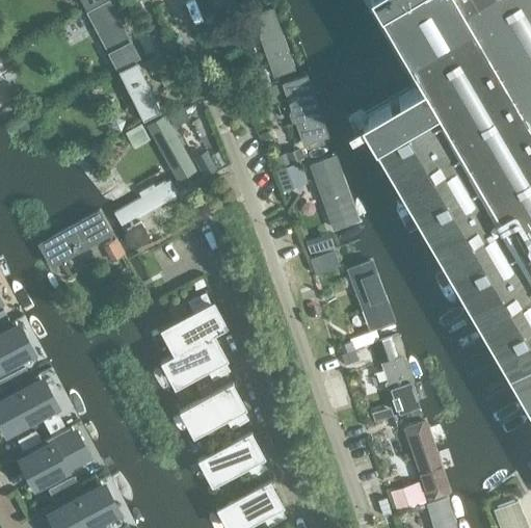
[(79,0),(85,12),(107,1),(107,0),(79,0)]
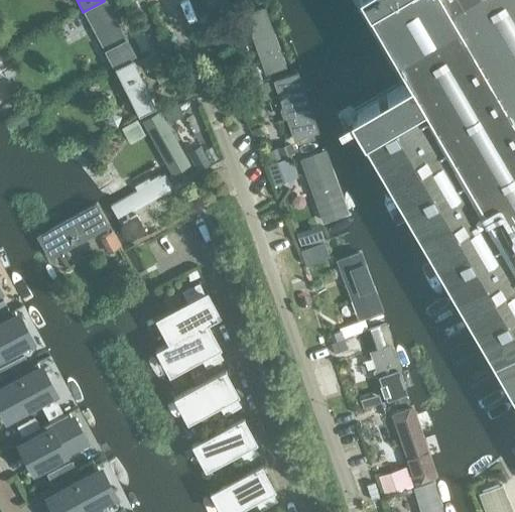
[(213,0),(202,4),(209,23),(227,17),(229,16),(223,0),(213,0)]
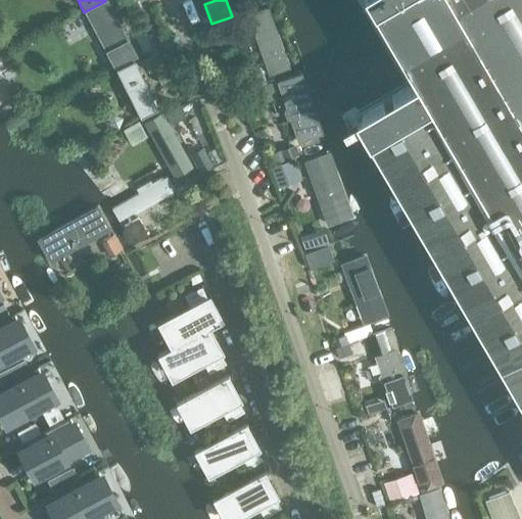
[(521,0),(446,0),(457,16),(395,53),(418,91),(357,127),(521,409),(521,0)]
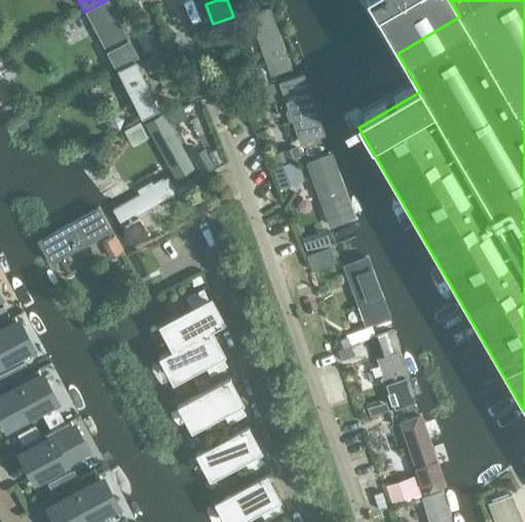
[(105,4),(85,14),(115,70),(135,59),(105,4)]
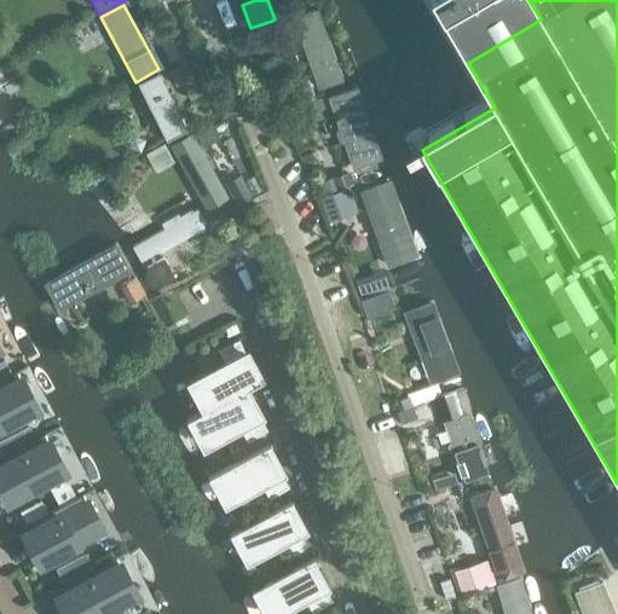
[(316,13),(293,22),(318,91),(340,84),(316,13)]
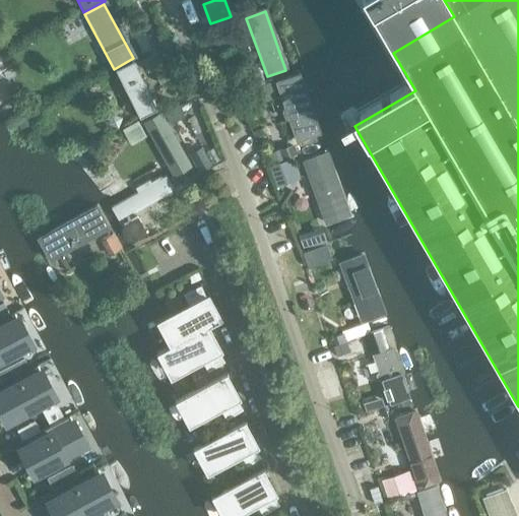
[(158,87),(171,81),(158,56),(141,64),(146,75),(152,72),(158,87)]
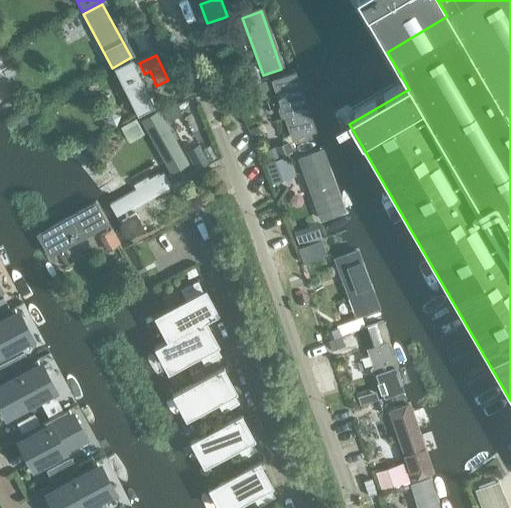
[(137,119),(154,109),(131,62),(113,71),(137,119)]
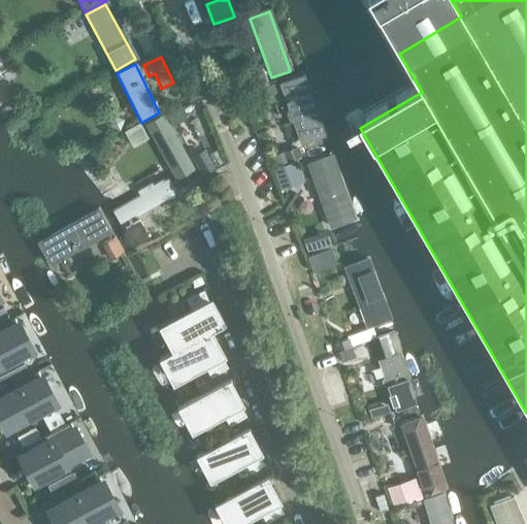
[(302,77),(278,86),(300,146),(323,138),(302,77)]
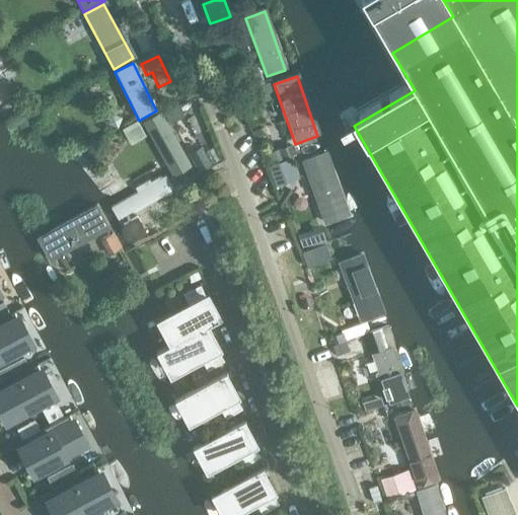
[(177,102),(162,108),(168,124),(183,118),(177,102)]
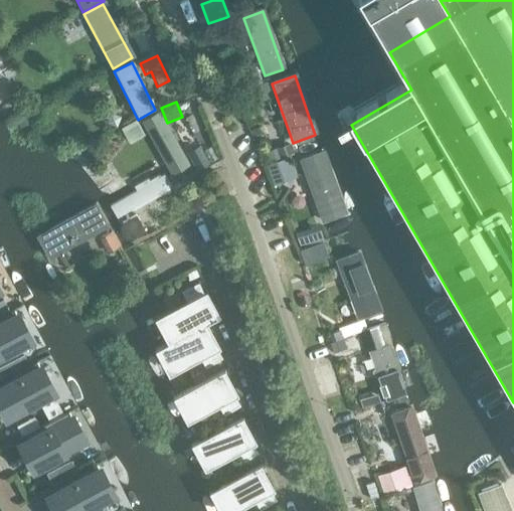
[(157,115),(143,123),(173,177),(187,168),(157,115)]
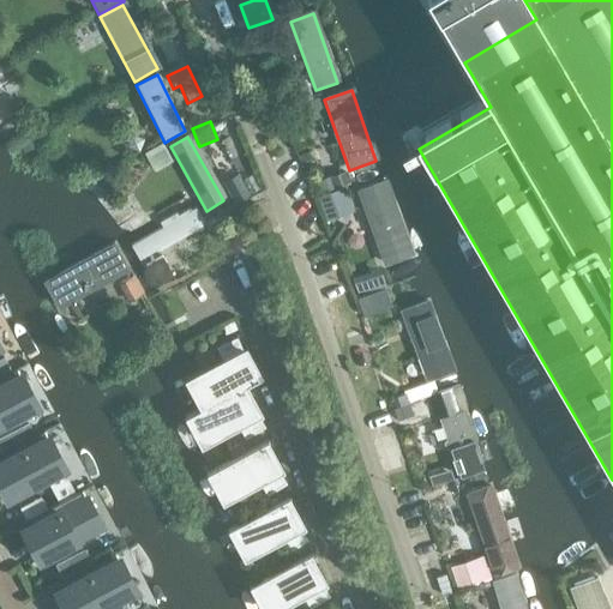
[(161,145),(143,157),(152,174),(172,163),(161,145)]
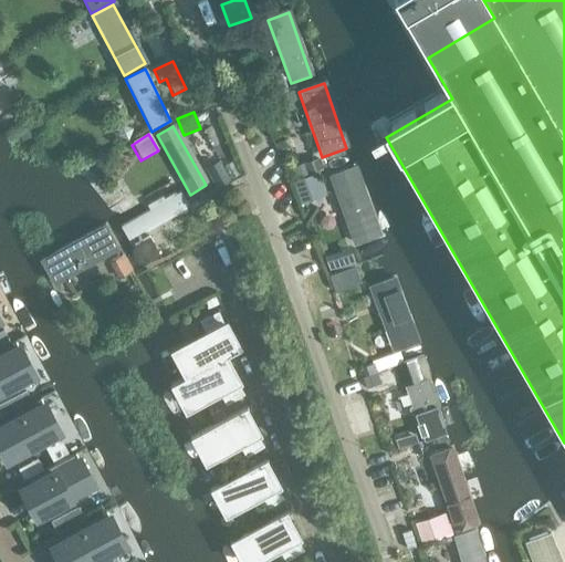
[(302,167),(291,172),(295,181),(306,178),(318,173),(321,173),(317,162),(302,167)]
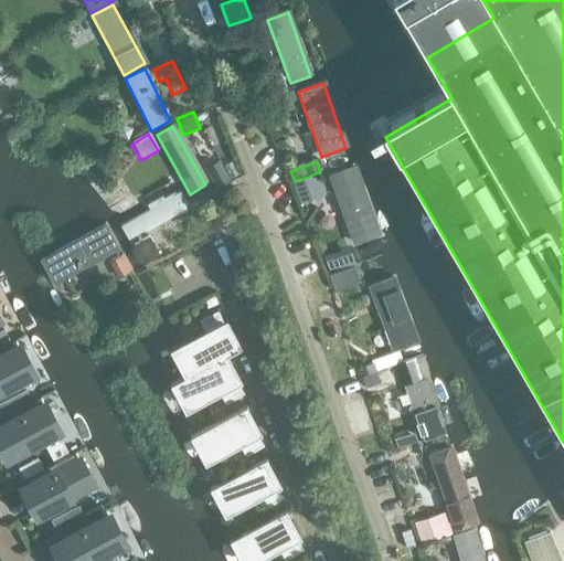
[(349,247),(379,236),(354,170),(325,181),(349,247)]
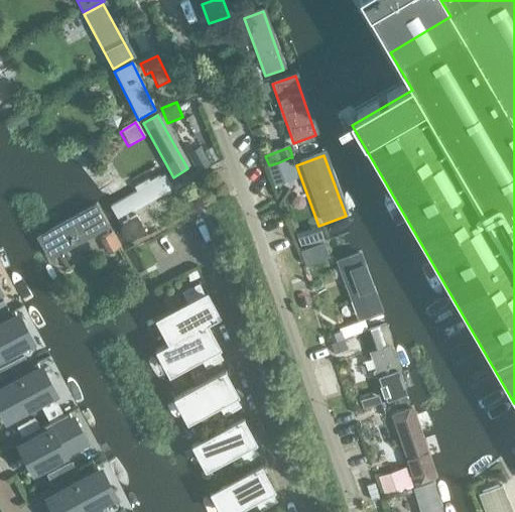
[(289,159),(266,168),(273,188),(296,179),(289,159)]
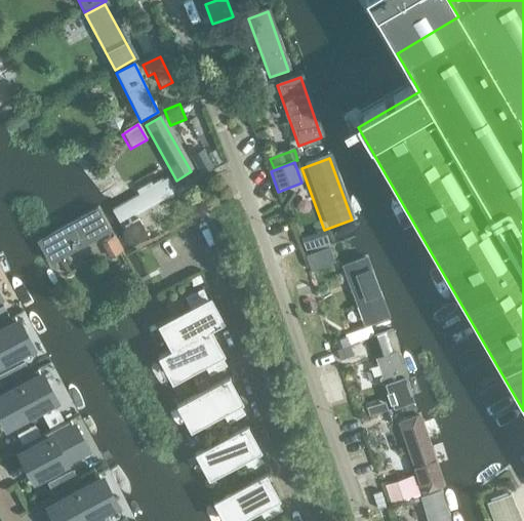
[(136,192),(138,197),(111,212),(118,225),(134,215),(135,217),(143,213),(145,210),(147,209),(146,209),(173,193),(166,182),(163,184),(161,182),(151,188),(149,185),(136,192)]
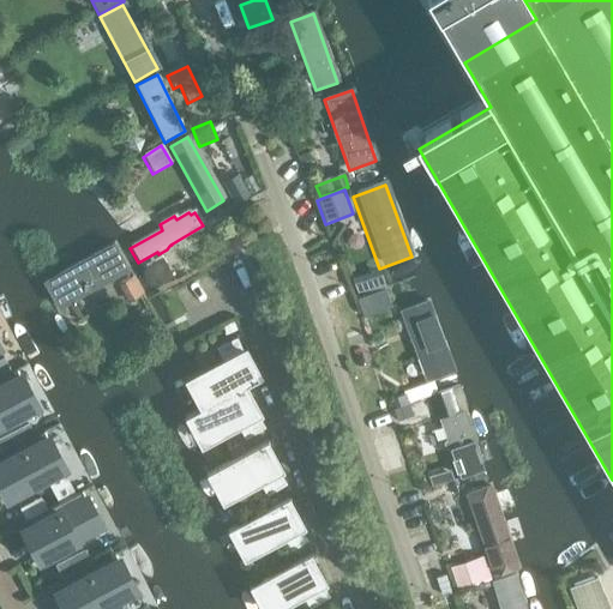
[(58,311),(128,272),(114,247),(44,285),(58,311)]
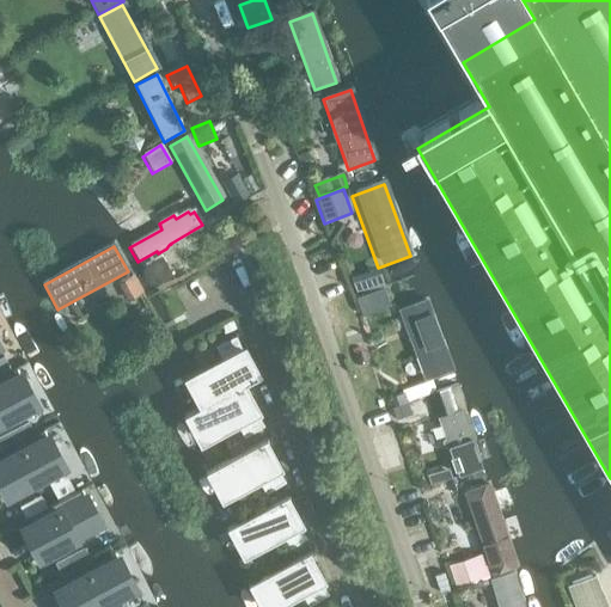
[(159,258),(142,267),(153,288),(170,280),(159,258)]
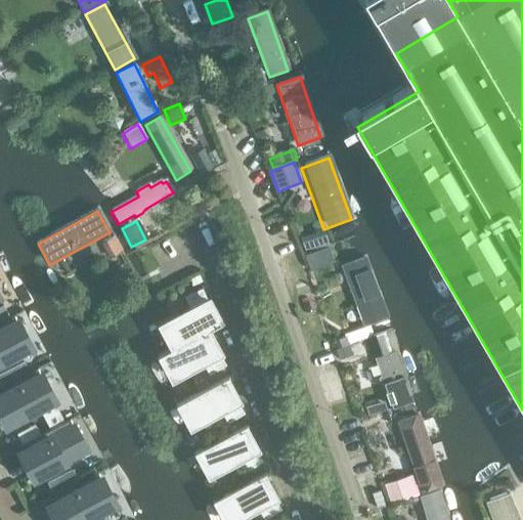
[(113,239),(99,246),(107,260),(121,253),(113,239)]
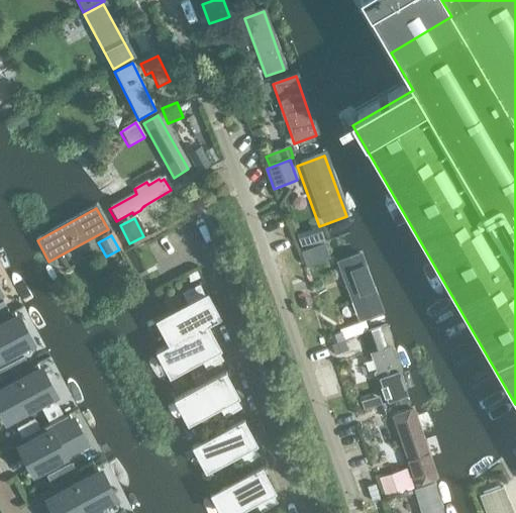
[(363,321),(378,315),(380,310),(377,301),(378,299),(376,293),(373,292),(359,257),(337,265),(357,318),(363,321)]
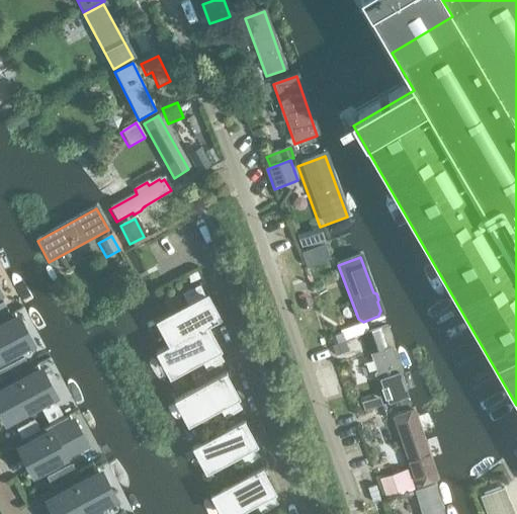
[(196,274),(187,278),(190,284),(199,280),(196,274)]
